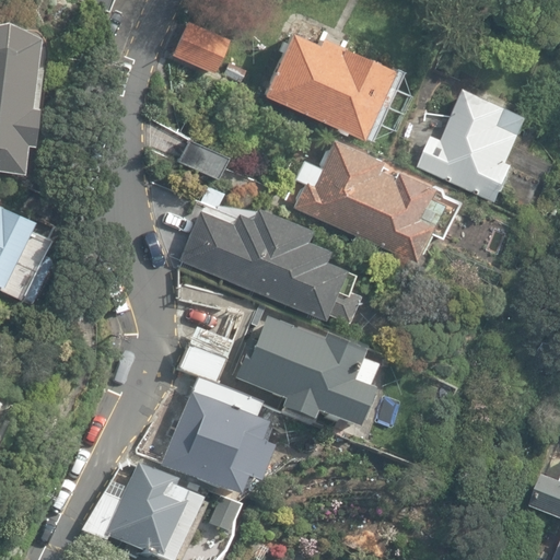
[(114,0),(82,0),(109,11),(114,0)]
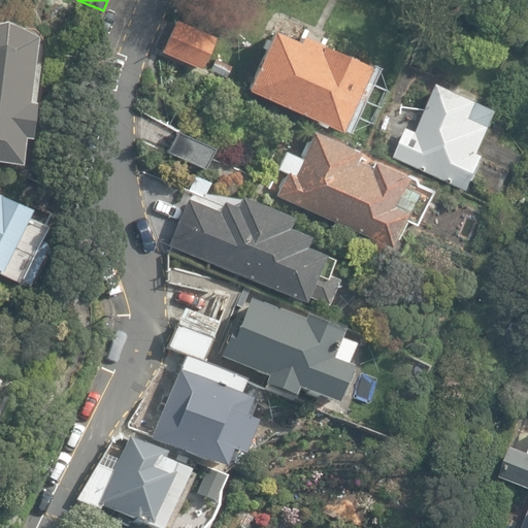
[(38,32),(6,17),(0,18),(0,157),(22,160),(25,134),(32,134),(36,97),(34,97),(39,62),(34,62),(38,32)]
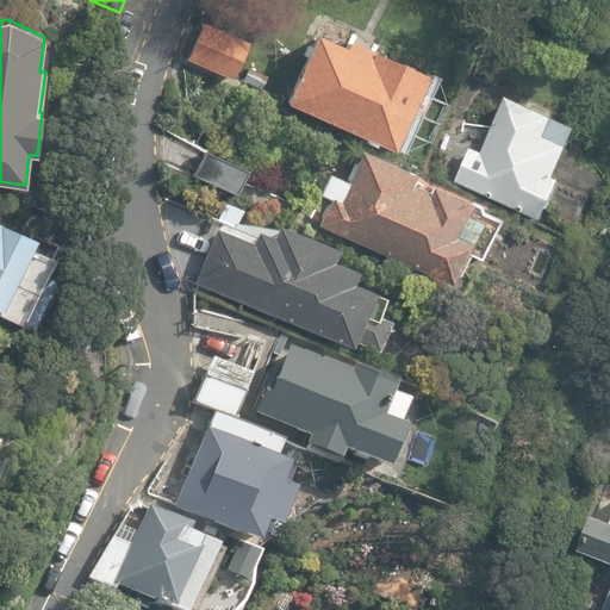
[(246,43),(203,24),(186,61),(229,79),(246,43)]
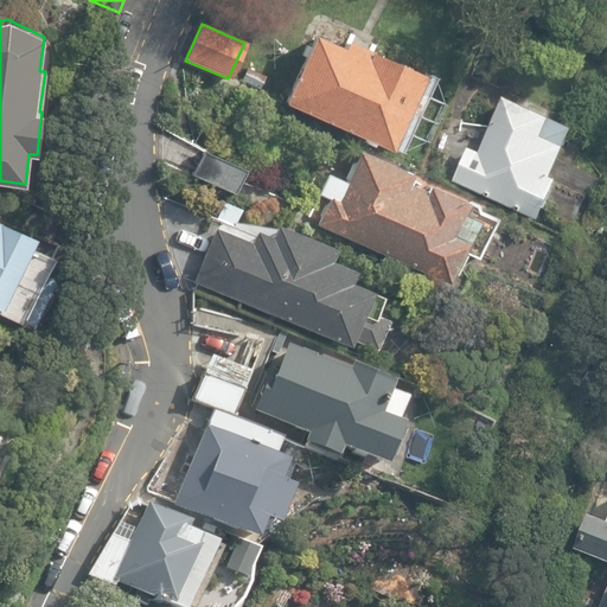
[(346,42),(343,50),(313,37),(310,45),(306,44),(301,57),(304,58),(282,104),(364,141),(364,142),(375,147),(375,146),(389,152),(423,76),(346,42)]
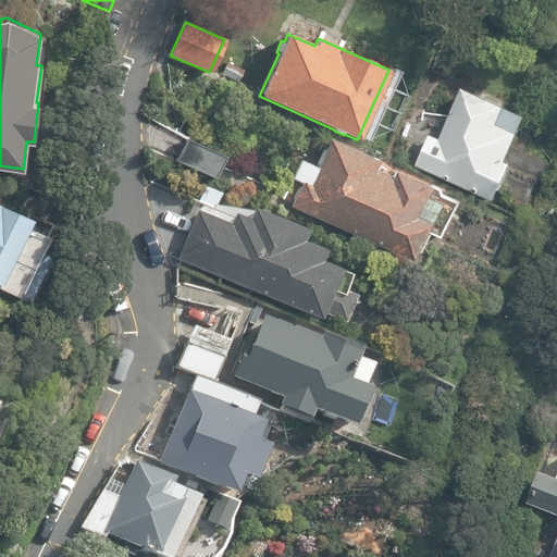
[(527,116),(462,89),(441,139),(430,134),(416,166),(494,201),(511,163),(506,161),(527,116)]
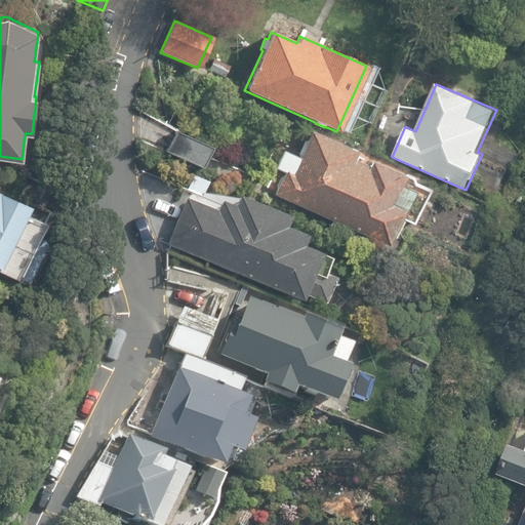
[(212,147),(176,129),(166,151),(202,168),(212,147)]
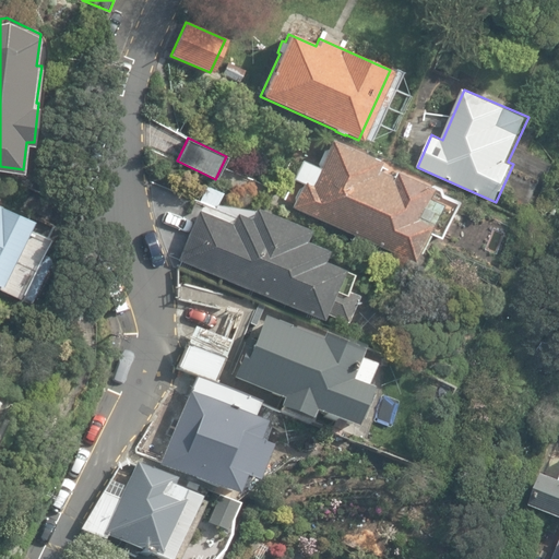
[(459,202),(441,194),(438,188),(355,149),(354,151),(330,141),(318,169),(299,162),(292,179),(301,185),(292,207),(414,263),(418,253),(420,254),(429,235),(440,240),(459,202)]
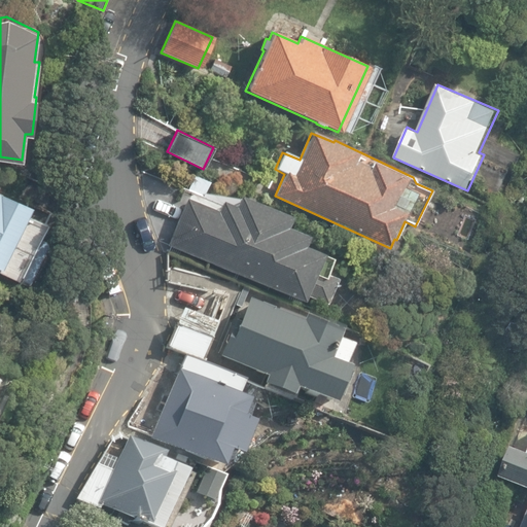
[(0,266),(3,268),(32,204),(0,189),(0,266)]
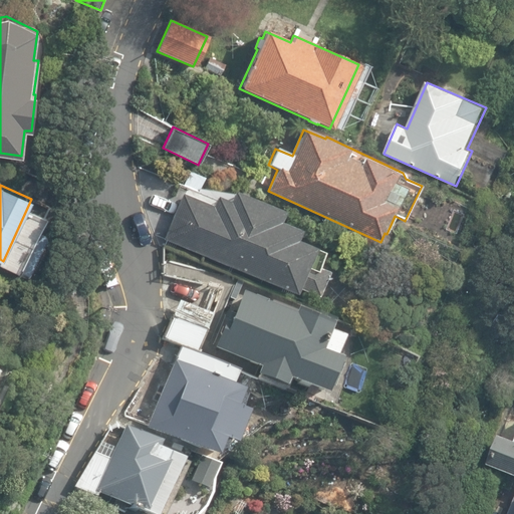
[(213,206),(183,194),(164,240),(295,293),(297,289),(321,298),(330,272),(319,267),(325,253),(295,240),(299,231),(281,224),(283,220),(279,218),(282,211),(232,191),(228,201),(216,196),(213,206)]
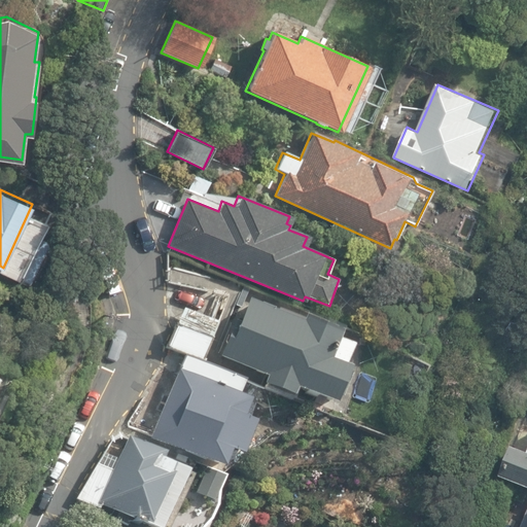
[(237,325),(231,323),(216,359),(264,380),(260,387),(290,399),(293,392),(330,408),(334,401),(337,402),(347,379),(345,379),(348,372),(343,369),(351,349),(337,343),(341,330),(304,315),(300,323),(247,302),(237,325)]
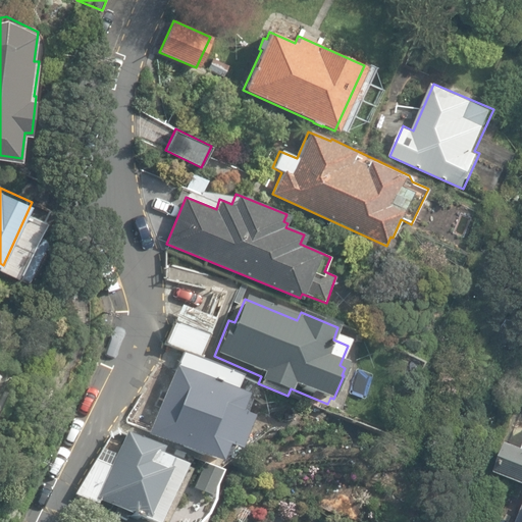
[(183,354),(199,361),(216,321),(183,306),(165,346),(183,354)]
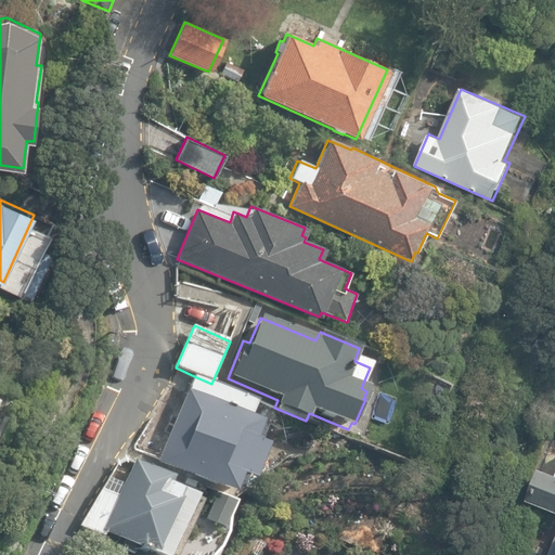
[(257,403),(211,384),(194,376),(188,391),(250,418),(257,403)]
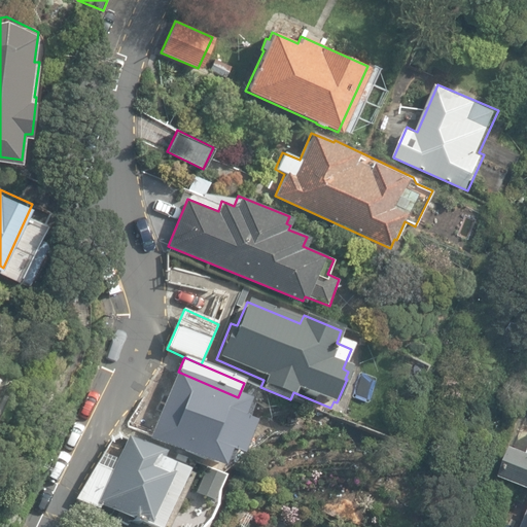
[(238,397),(178,372),(149,441),(219,471),(220,468),(227,465),(231,457),(238,460),(253,424),(246,421),(250,412),(247,405),(248,401),(238,397)]
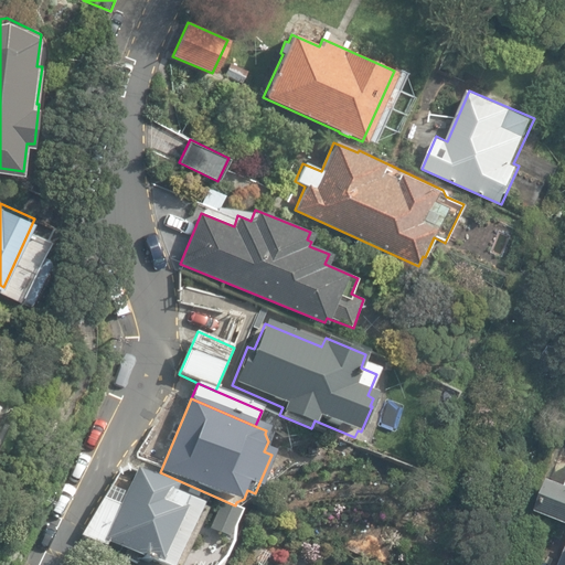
[(120,505),(104,499),(83,535),(108,546),(146,564),(172,564),(199,509),(172,496),(176,488),(137,468),(120,505)]
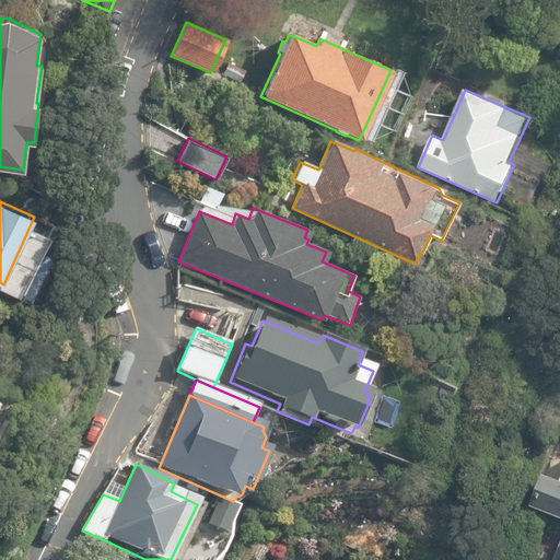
[(559,485),(543,478),(532,508),(559,520),(559,485)]
